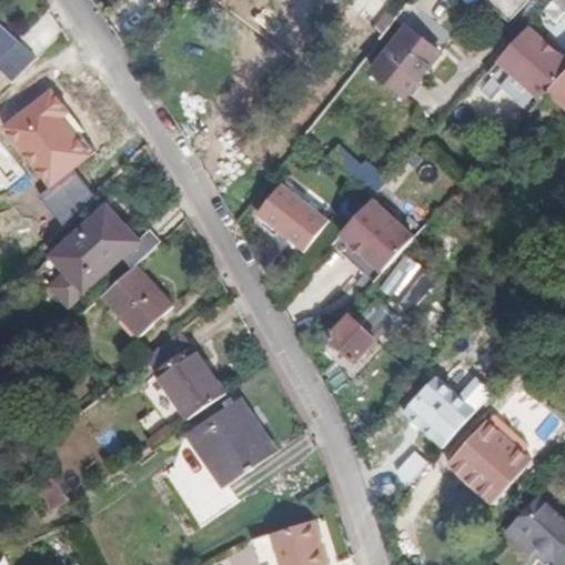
[(495,0),(507,14),(523,0),(495,0)]
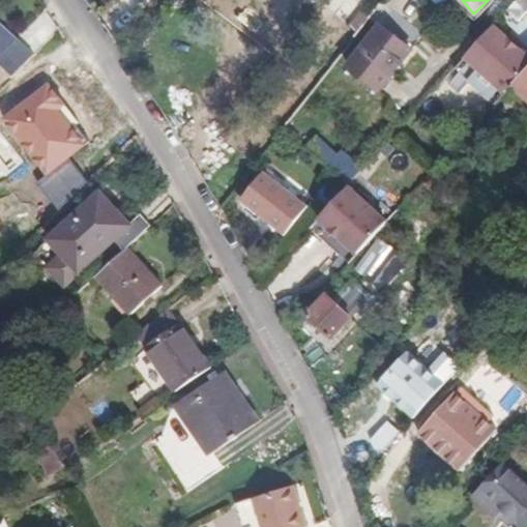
[(526,22),(526,0),(524,0),(509,18),(521,28),(526,22)]
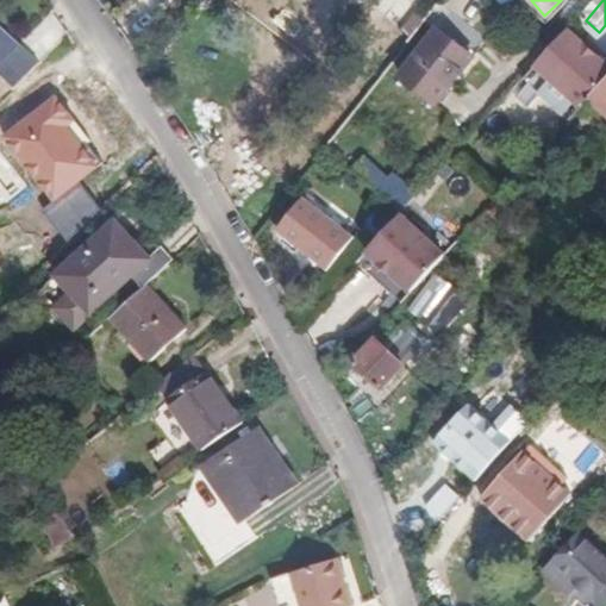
[(0,57),(18,43),(0,22),(0,57)]
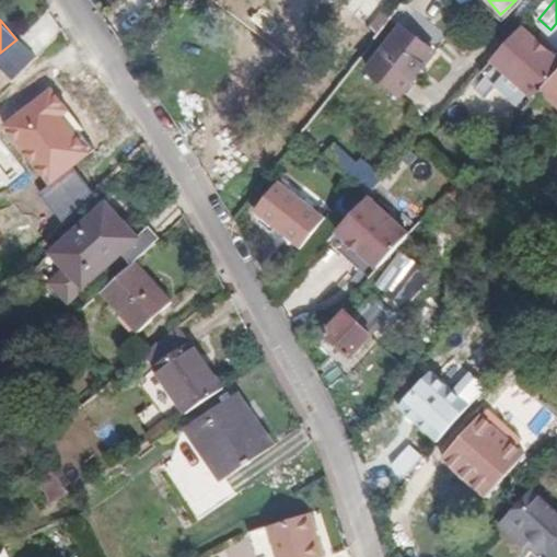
[(437,59),(405,32),(369,73),(401,100),(437,59)]
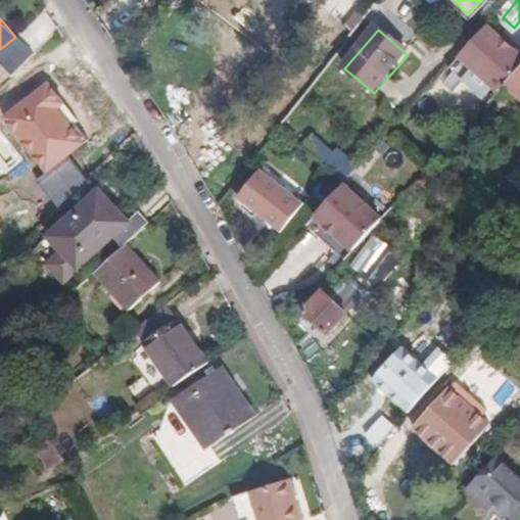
[(519,77),(519,58),(490,30),(463,59),(502,97),(507,92),(519,77)]
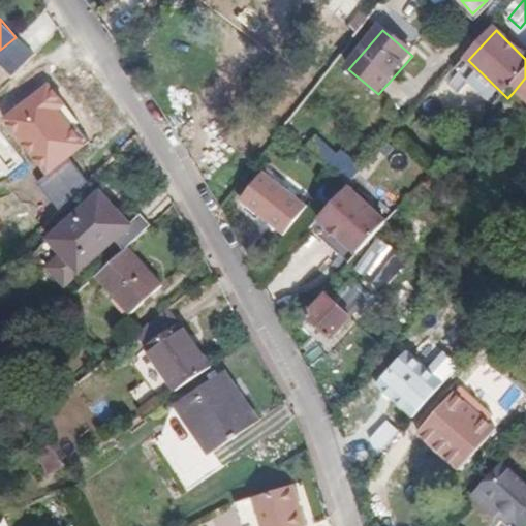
[(507,98),(468,60),(456,71),(496,111),(507,98)]
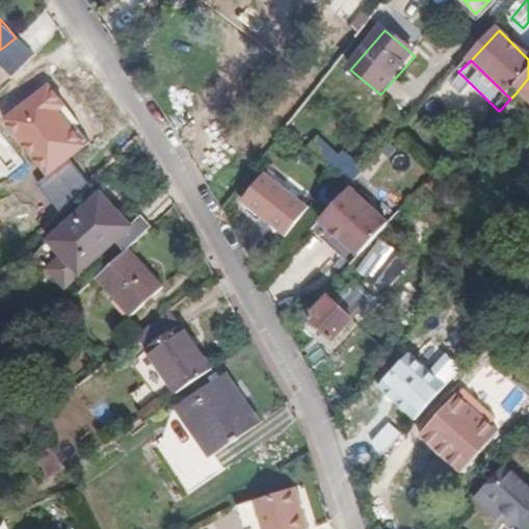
[(528,78),(516,94),(528,106),(528,78)]
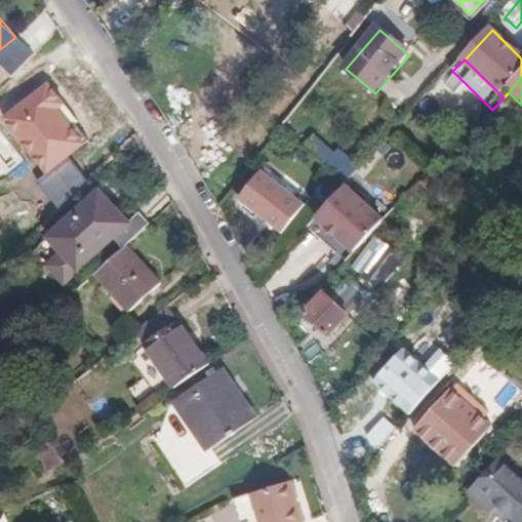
[(309,137),(299,147),(321,166),(330,156),(328,155),(309,137)]
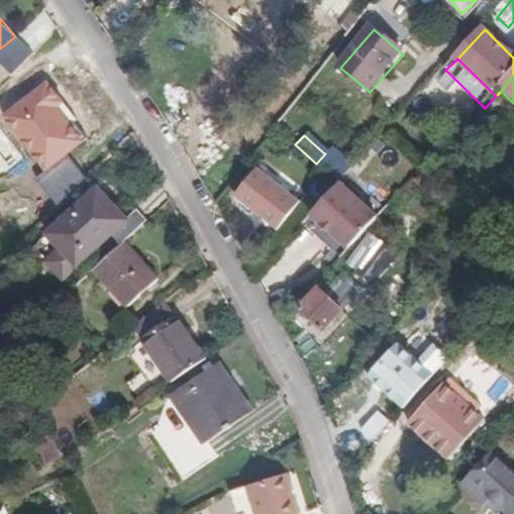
[(323,152),(325,153),(316,164),(317,165),(336,183),(339,180),(350,168),(327,147),(323,152)]
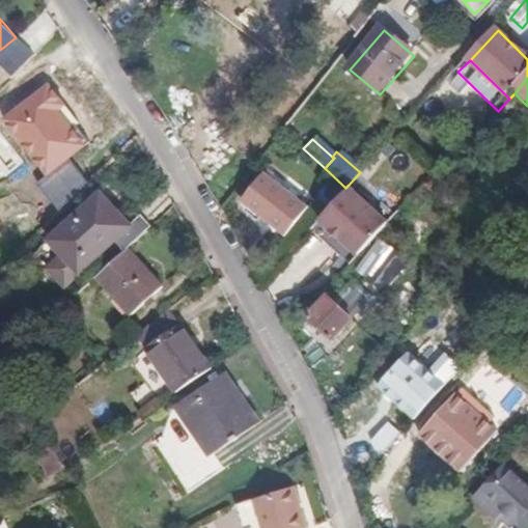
[(318,177),(337,196),(345,188),(326,169),(318,177)]
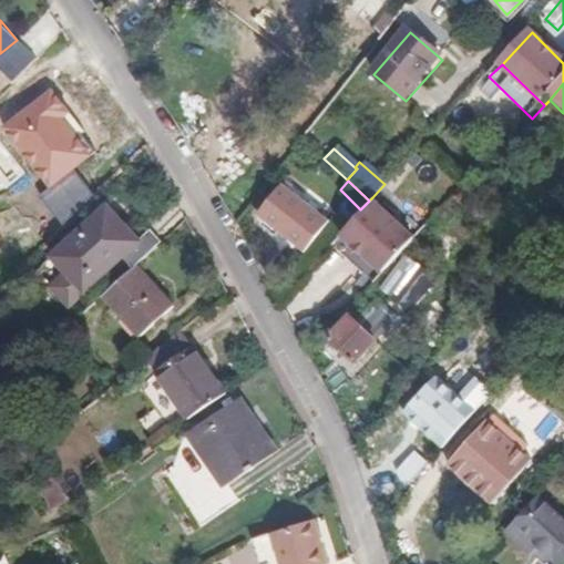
[(278,188),(254,217),(299,255),(324,225),(278,188)]
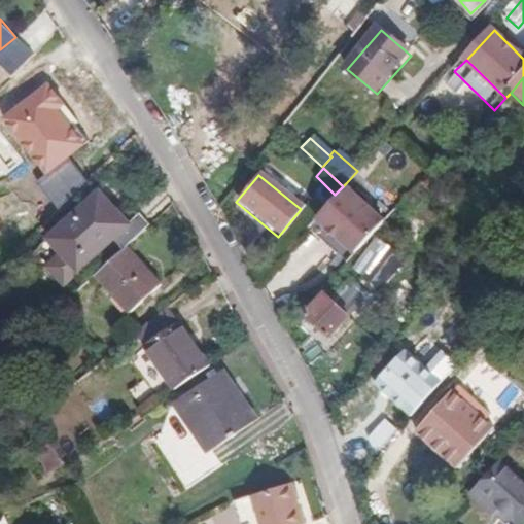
[(431,187),(441,198),(449,188),(440,179),(431,187)]
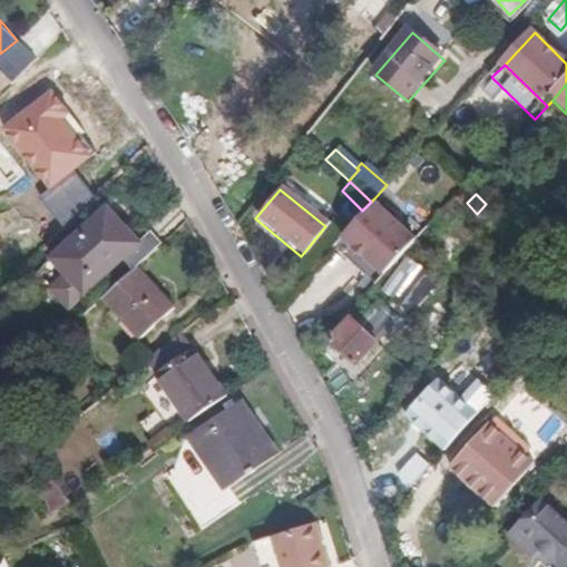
[(374,198),(371,202),(362,211),(342,232),(385,273),(418,241),(374,198)]
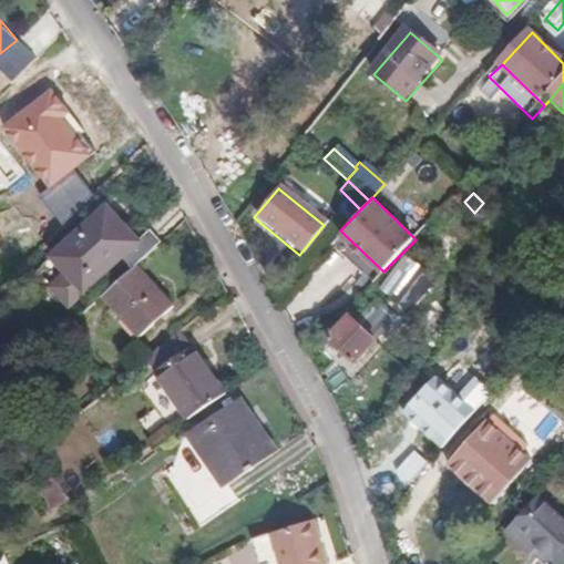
[(96,233),(108,222),(98,209),(86,221),(96,233)]
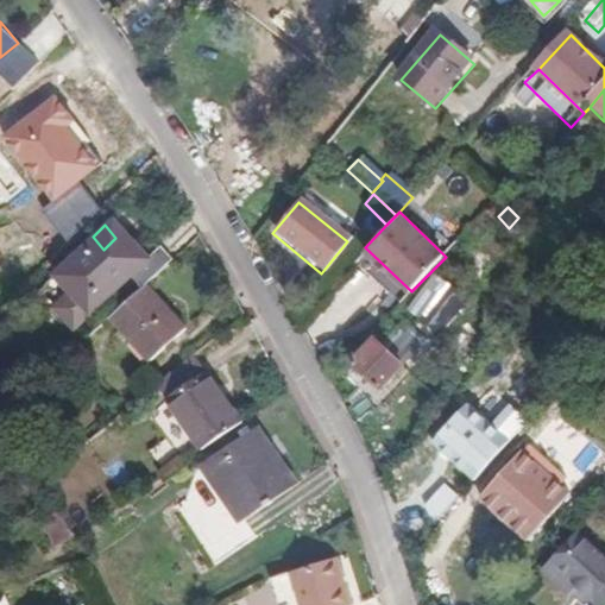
[(144,281),(169,257),(158,245),(138,264),(115,238),(104,250),(93,237),(45,279),(63,297),(46,313),(64,333),(120,282),(131,292),(144,281)]
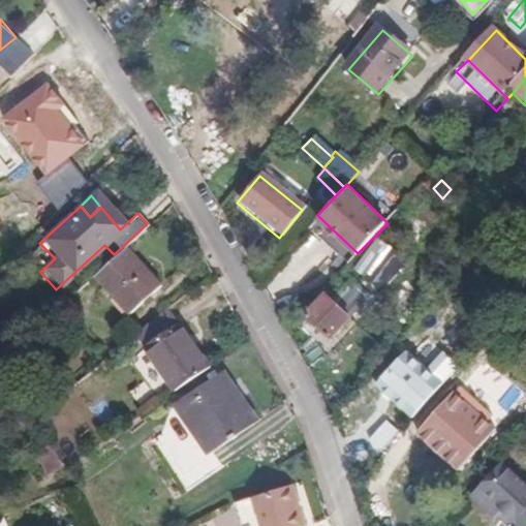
[(308,224),(349,264),(358,253),(317,215),(308,224)]
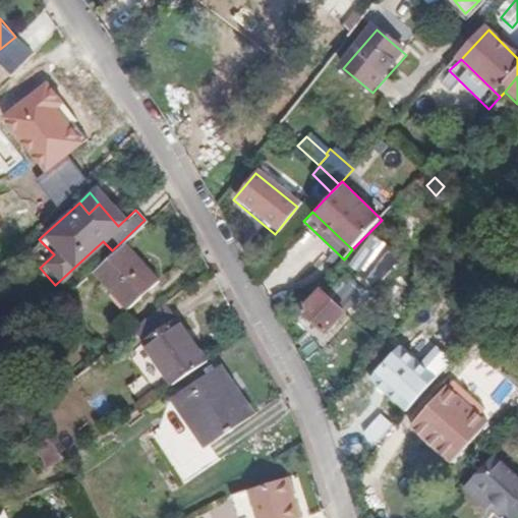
[(112,250),(92,270),(125,306),(158,278),(123,240),(112,250)]
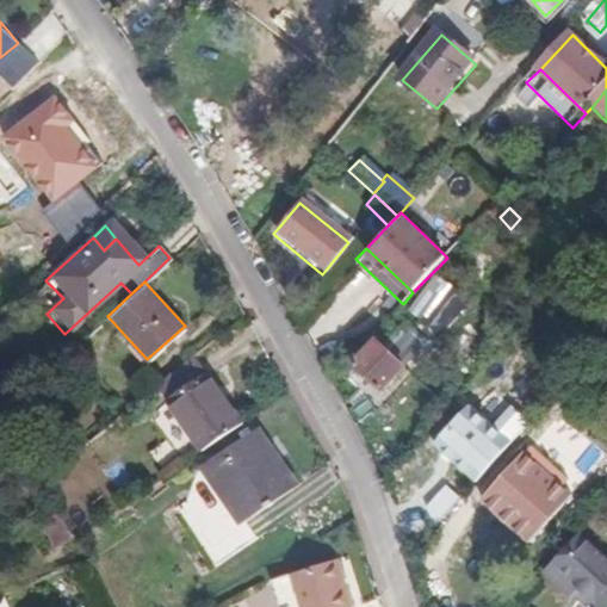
[(409,369),(378,340),(358,361),(389,391),(409,369)]
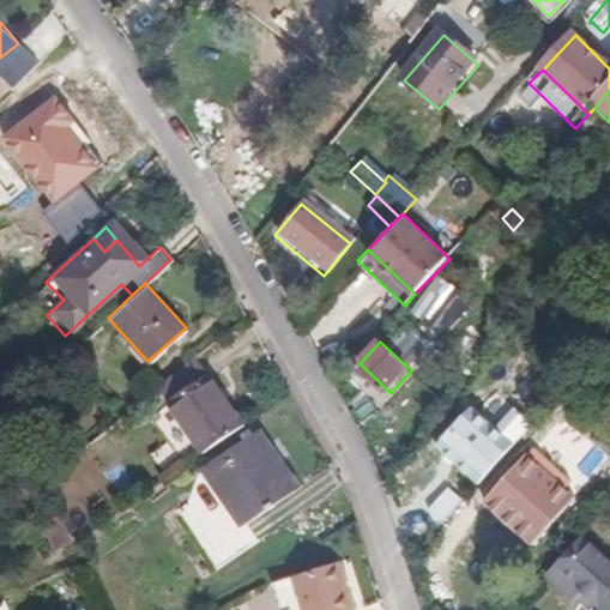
[(204,376),(188,357),(155,384),(165,398),(203,448),(242,422),(205,375),(204,376)]
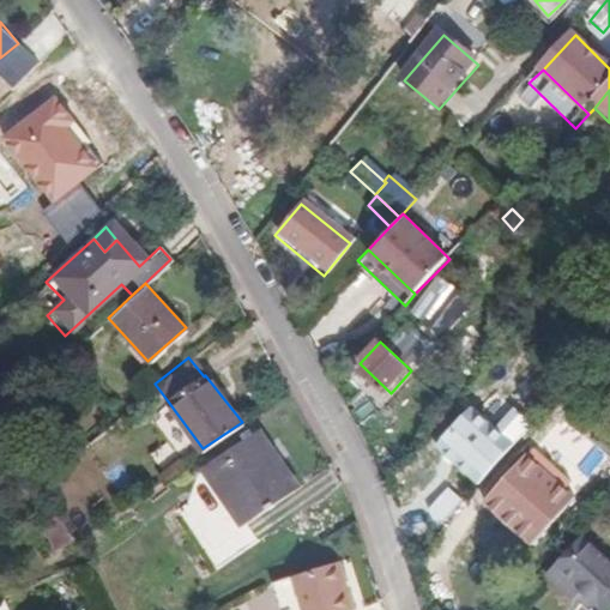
[(476,406),(441,444),(481,481),(515,444),(515,442),(536,421),(524,409),(526,405),(524,403),(523,392),(517,386),(505,387),(502,385),(479,409),(476,406)]
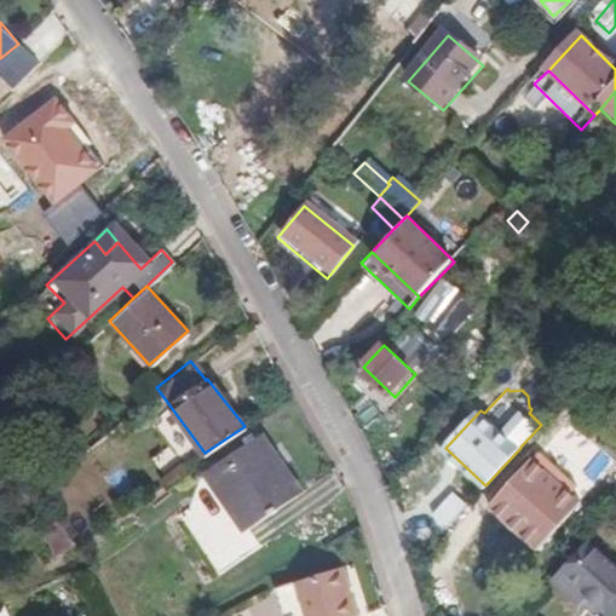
[(148,454),(165,479),(205,453),(167,402),(154,410),(159,416),(151,420),(166,442),(148,454)]
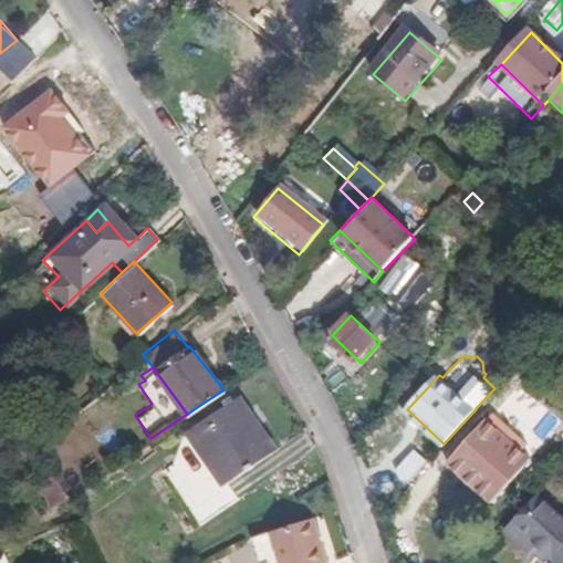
[(562,385),(559,382),(552,388),(562,397),(562,385)]
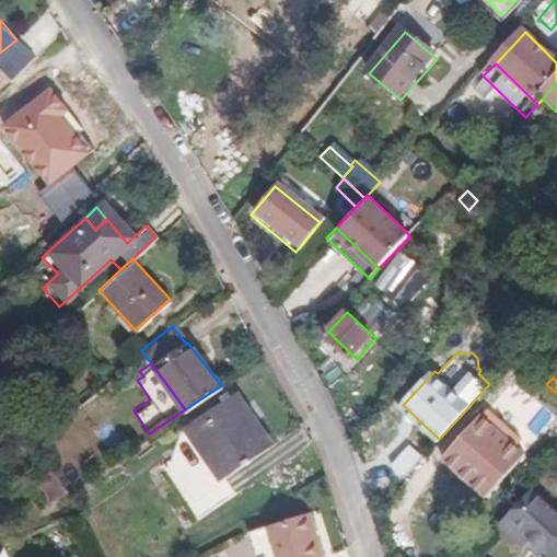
[(276,441),(242,390),(190,425),(225,476),(276,441)]
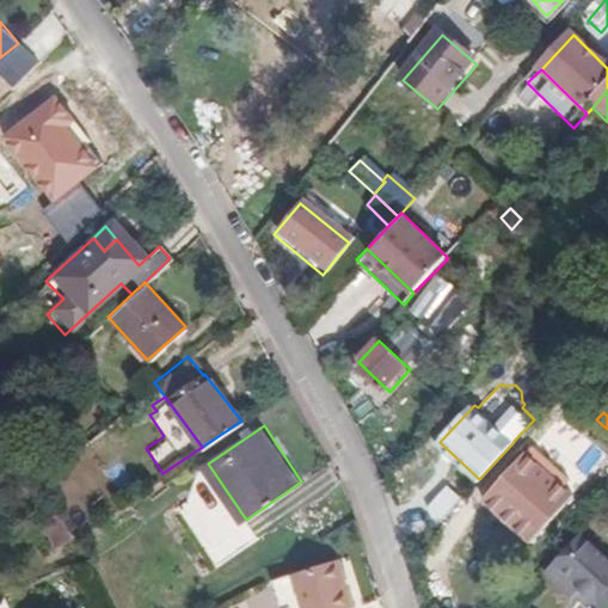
[(536,435),(524,447),(564,484),(575,472),(536,435)]
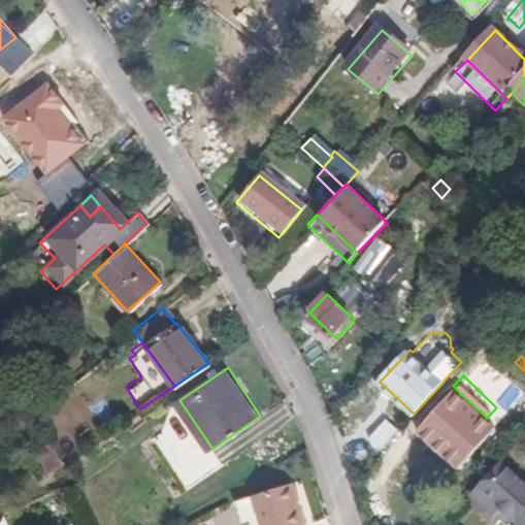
[(495,429),(455,394),(426,425),(465,461),(495,429)]
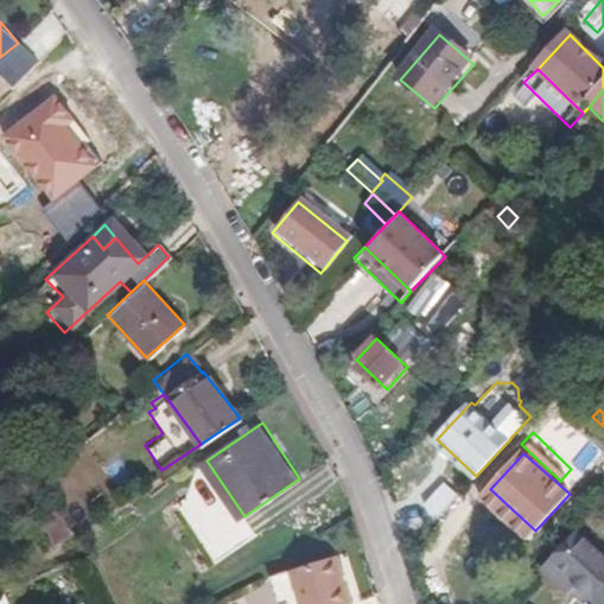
[(74,523),(58,504),(42,512),(52,533),(74,523)]
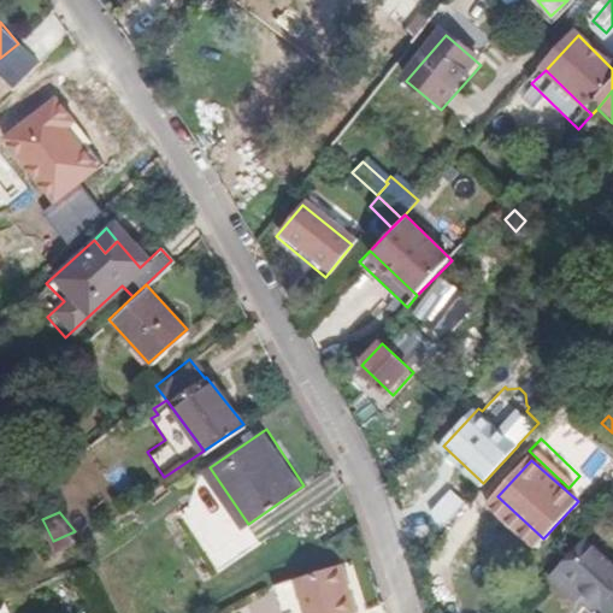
[(612,612),(612,567),(583,540),(548,577),(573,601),(582,591),(603,612),(612,612)]
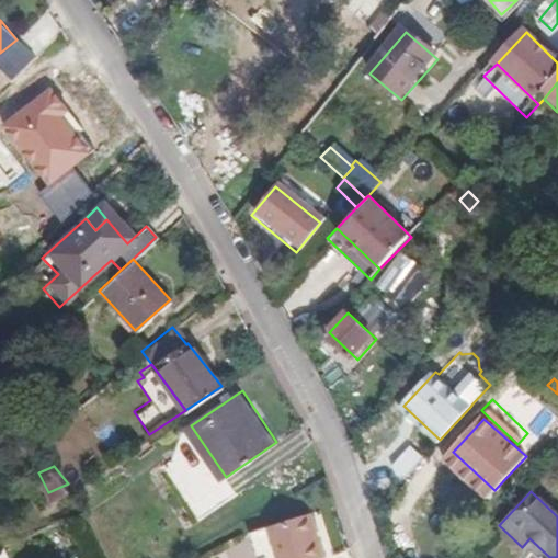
[(263,525),(245,531),(252,557),(261,554),(261,557),(316,557),(304,514),(263,525)]
